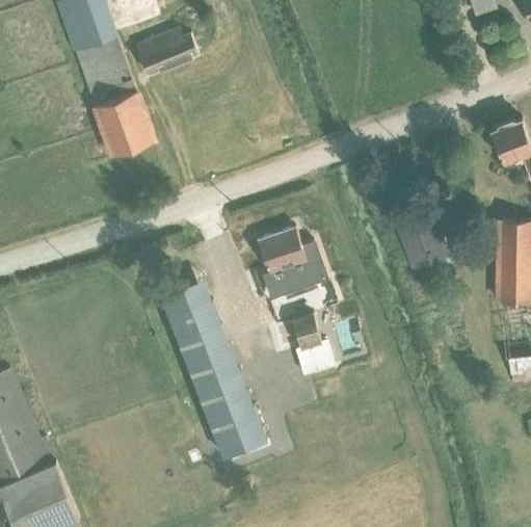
[(104,0),(58,0),(57,0),(113,157),(155,141),(104,0)]
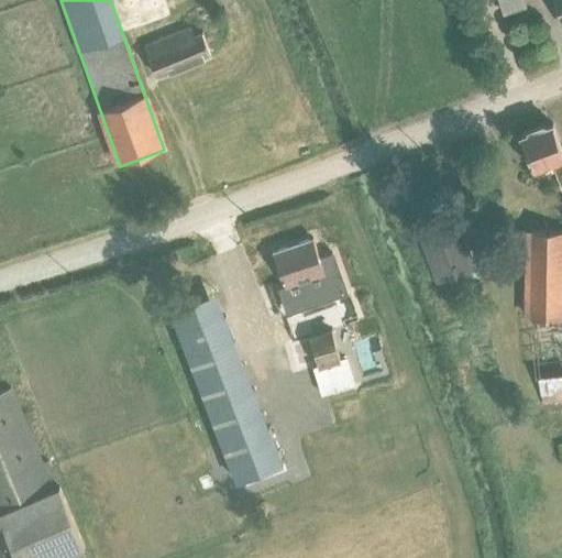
[(497,0),(503,17),(527,9),(524,0),(497,0)]
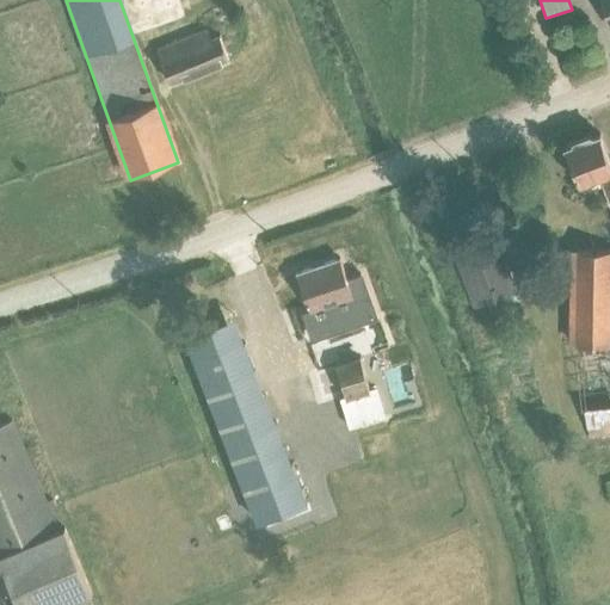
[(208,30),(155,51),(171,87),(230,62),(221,37),(211,41),(208,30)]
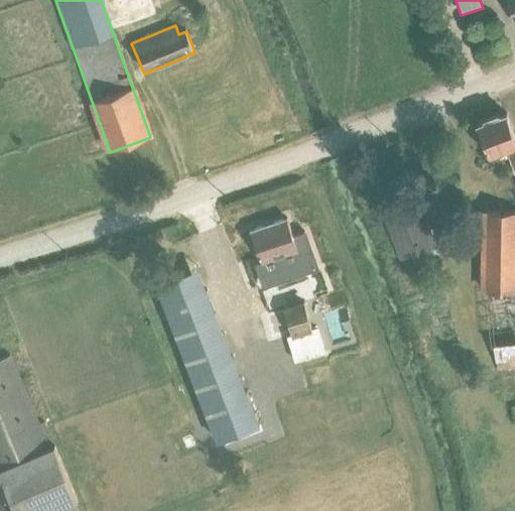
[(506,152),(509,158),(514,175),(514,137),(507,115),(478,126),(490,157),(506,152)]
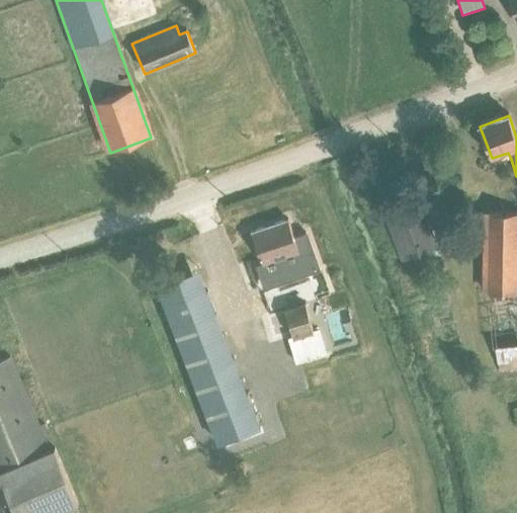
[(508,153),(492,158),(494,165),(511,159),(508,153)]
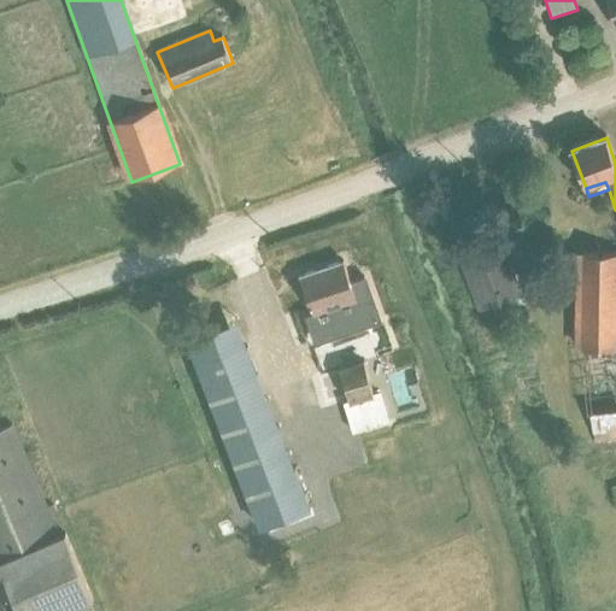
[(508,252),(503,241),(498,228),(452,246),(477,313),(523,297),(508,252)]
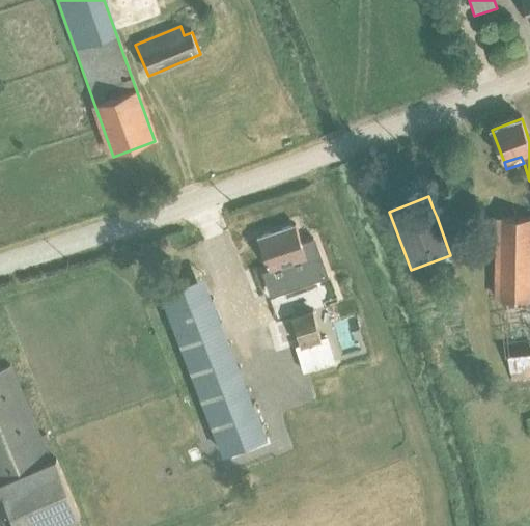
[(433,208),(437,217),(446,214),(442,204),(433,208)]
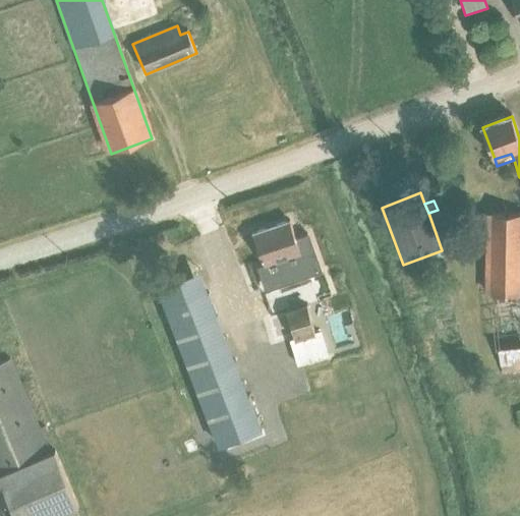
[(519,214),(485,214),(484,294),(519,294),(519,214)]
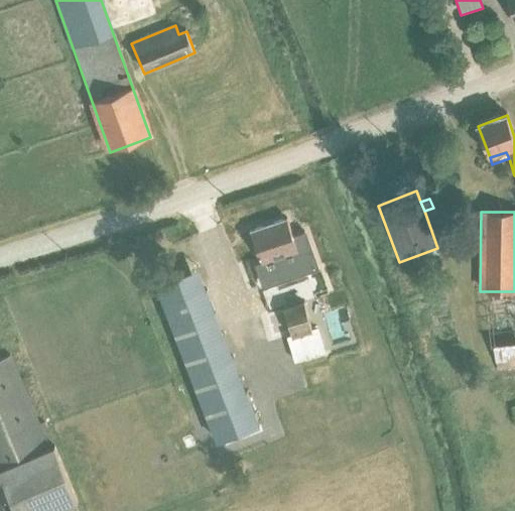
[(286,220),(251,232),(261,263),(255,266),(263,290),(317,271),(304,233),(292,237),(286,220)]
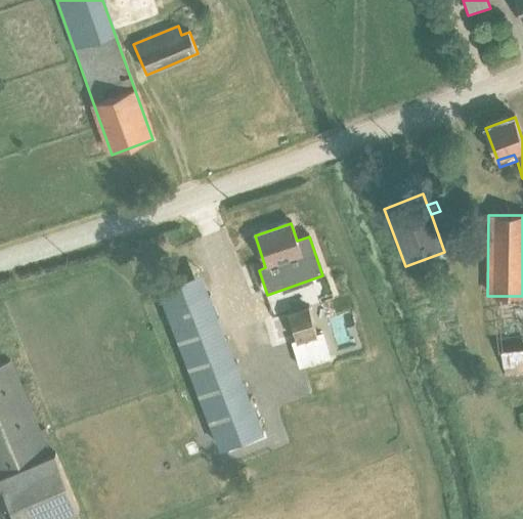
[(163,287),(187,276),(183,266),(145,280),(149,292),(163,287)]
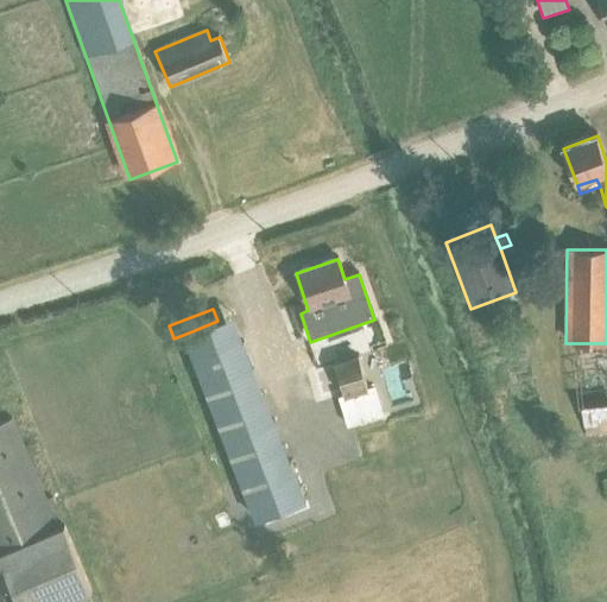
[(217,321),(189,333),(197,354),(193,356),(257,520),(305,500),(244,337),(247,335),(239,312),(217,321)]
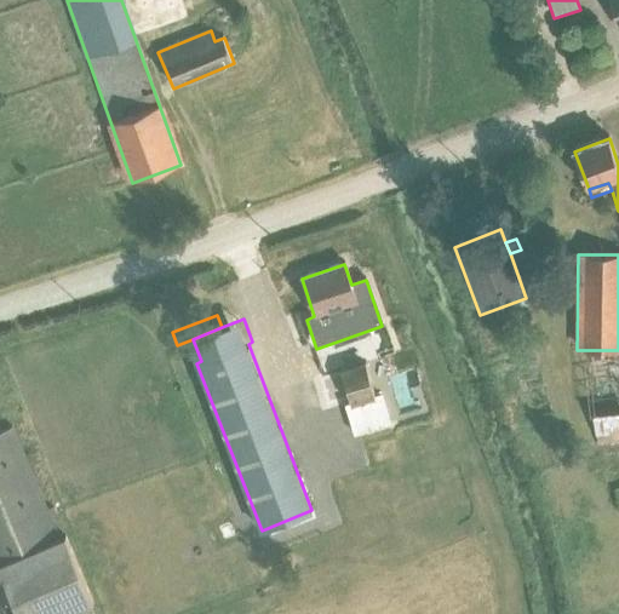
[(618,356),(584,361),(589,419),(594,419),(596,448),(618,445),(618,356)]
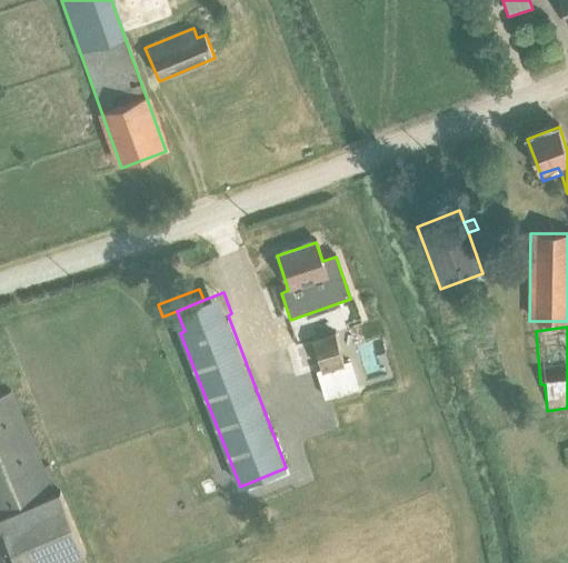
[(336,333),(312,340),(321,370),(316,372),(317,376),(316,376),(322,401),(359,390),(351,361),(345,363),(336,333)]
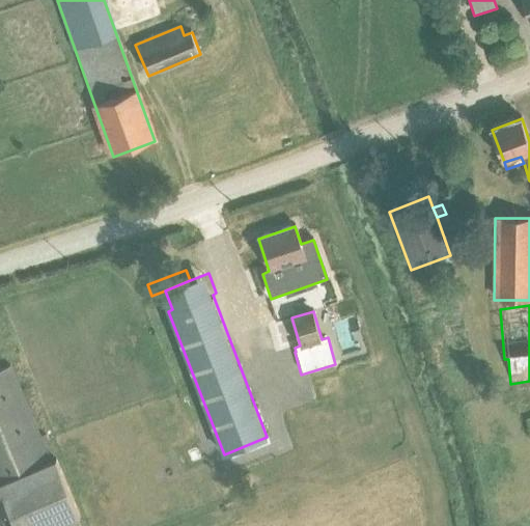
[(10,514),(68,489),(56,460),(53,462),(46,443),(50,442),(47,435),(42,437),(12,367),(0,371),(0,488),(10,514)]
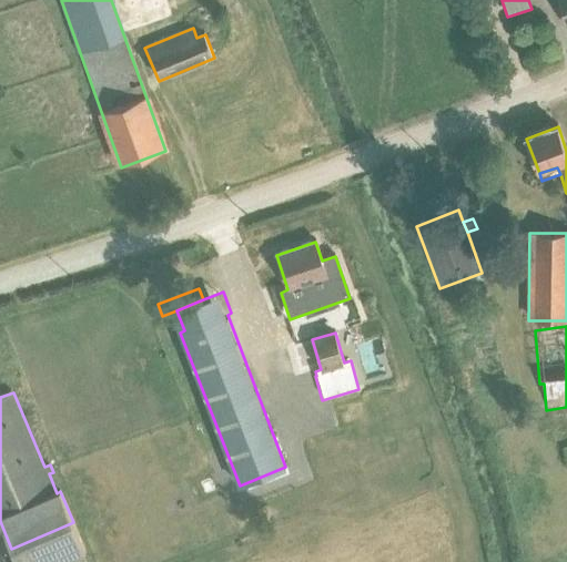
[(194,447),(184,450),(193,473),(203,469),(194,447)]
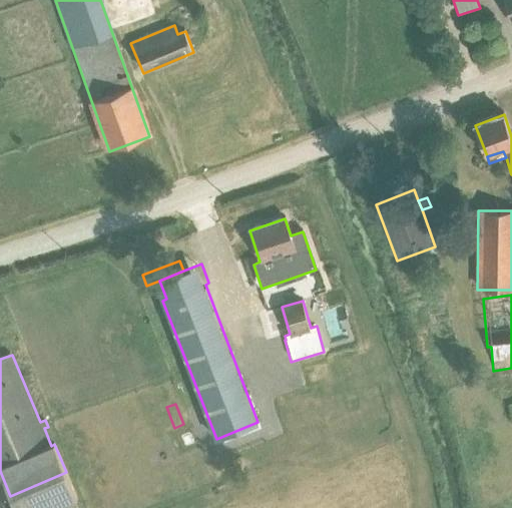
[(81,507),(66,472),(10,496),(15,507),(81,507)]
